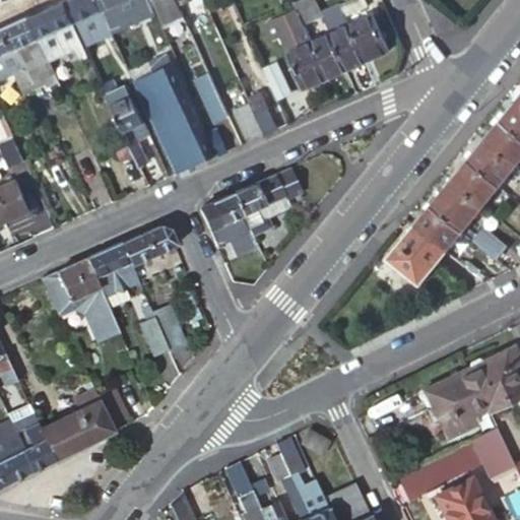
[(95,0),(65,0),(63,1),(73,23),(102,11),(95,0)]
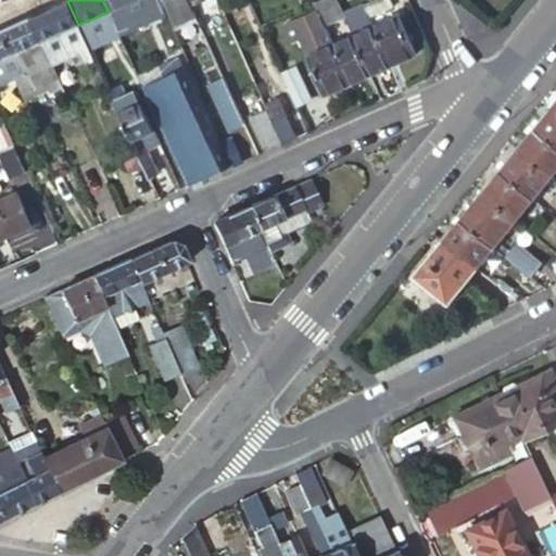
[(102,0),(109,12),(119,35),(144,24),(134,0),(102,0)]
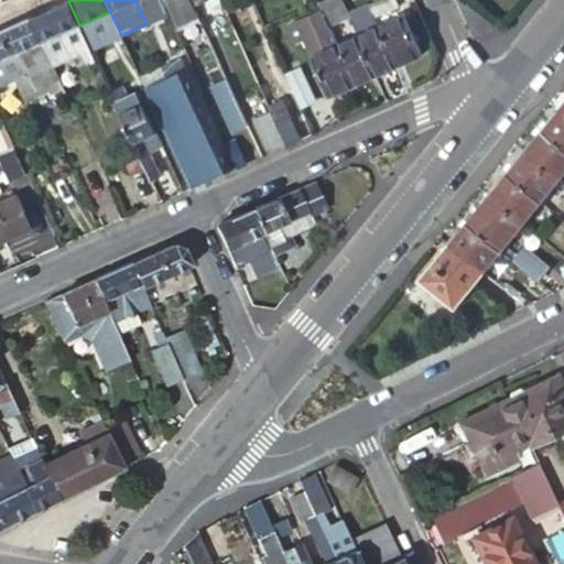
[(163,0),(136,0),(147,24),(170,14),(163,0)]
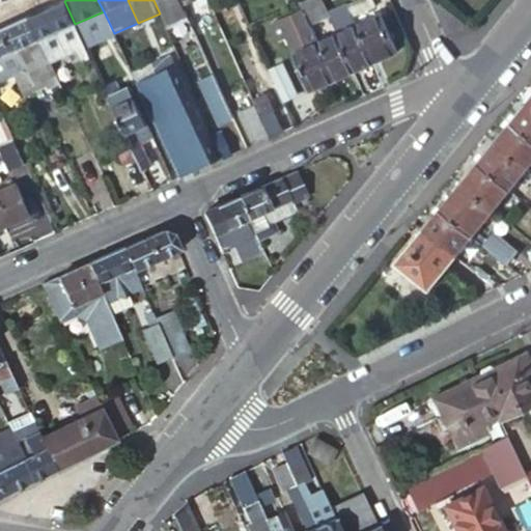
[(179,0),(154,0),(160,14),(165,25),(187,15),(180,1),(179,0)]
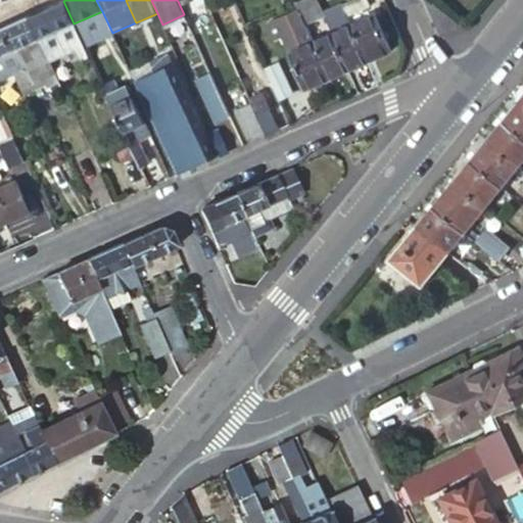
[(322,12),(316,0),(296,0),(294,1),(298,8),(304,22),(323,15),(322,12)]
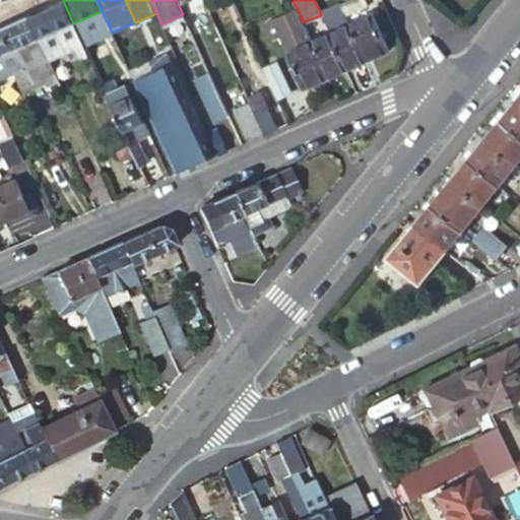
[(364,8),(360,0),(346,0),(338,4),(344,17),(364,8)]
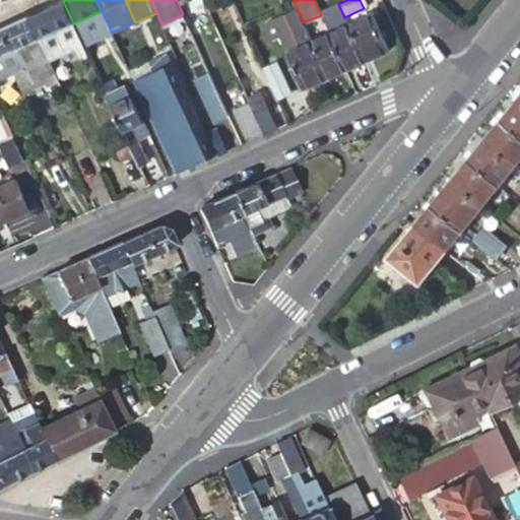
[(63,1),(36,13),(28,16),(39,40),(50,62),(76,50),(80,60),(88,57),(82,44),(73,23),(63,1)]
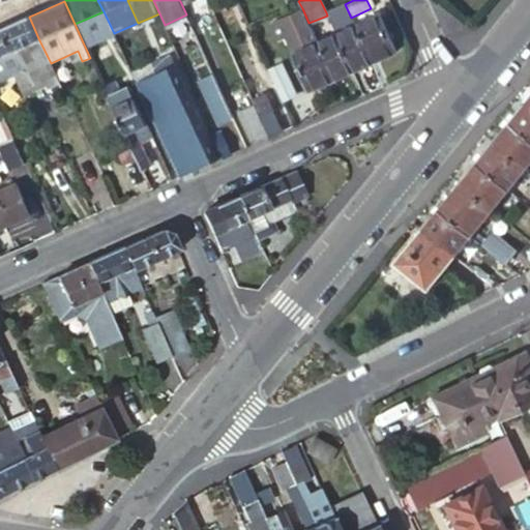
[(345,4),(326,12),(327,16),(336,36),(355,28),(351,18),(345,4)]
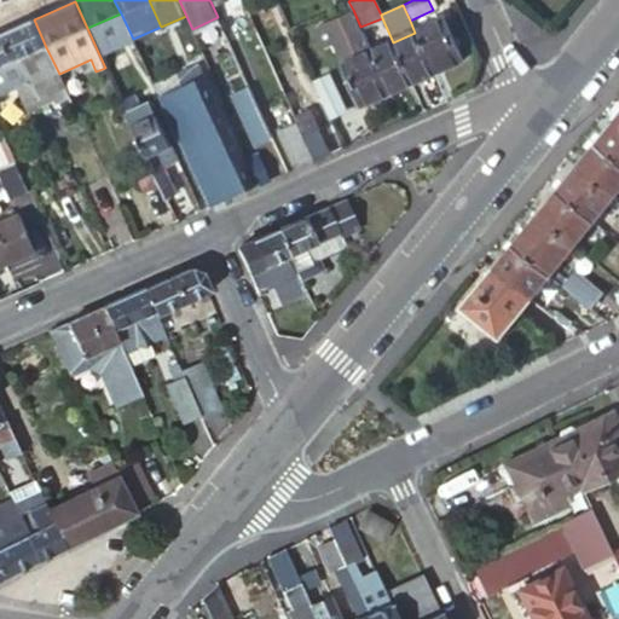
[(360,27),(353,10),(331,19),(341,40),(334,44),(362,105),(389,93),(371,52),(360,27)]
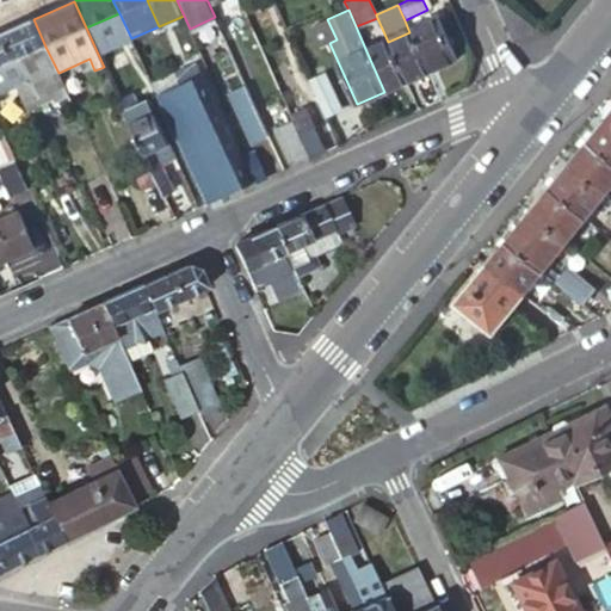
[(45,47),(34,19),(5,32),(34,94),(49,87),(60,109),(72,103),(59,73),(45,47)]
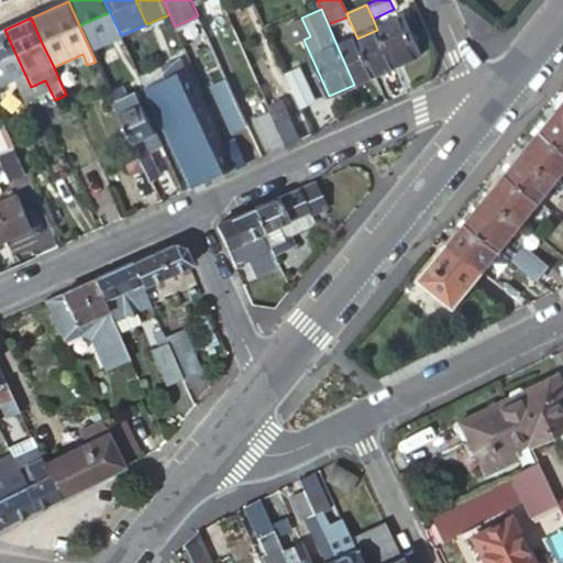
[(310,36),(301,18),(296,20),(304,40),(310,36)]
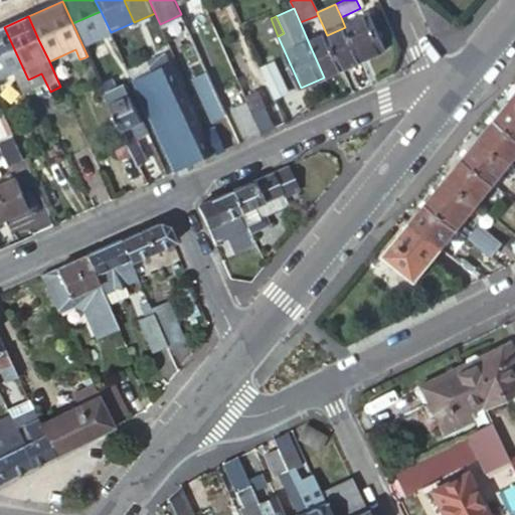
[(345,27),(360,61),(384,51),(368,17),(345,27)]
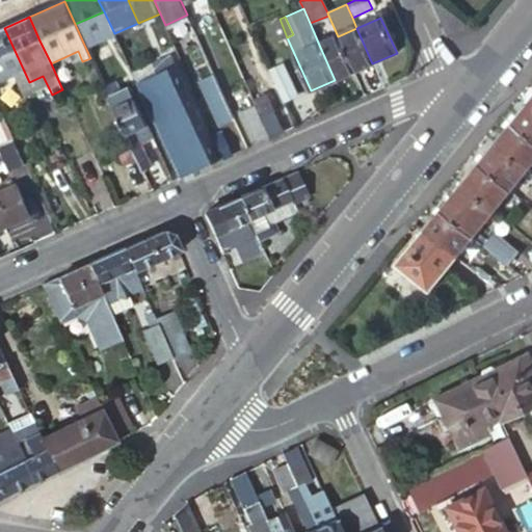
[(29,82),(4,28),(0,29),(0,81),(16,74),(24,95),(33,90),(29,82)]
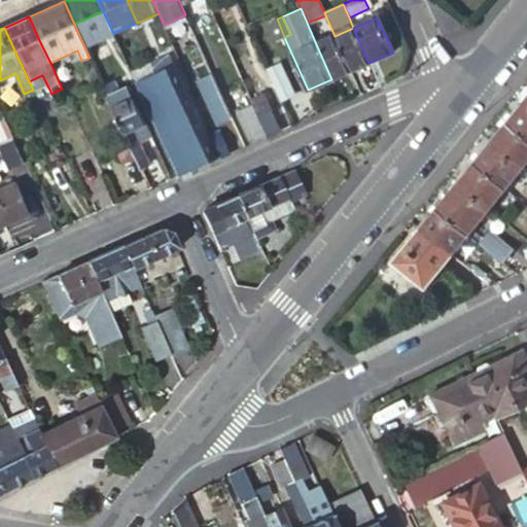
[(335,36),(350,71),(369,63),(353,28),(335,36)]
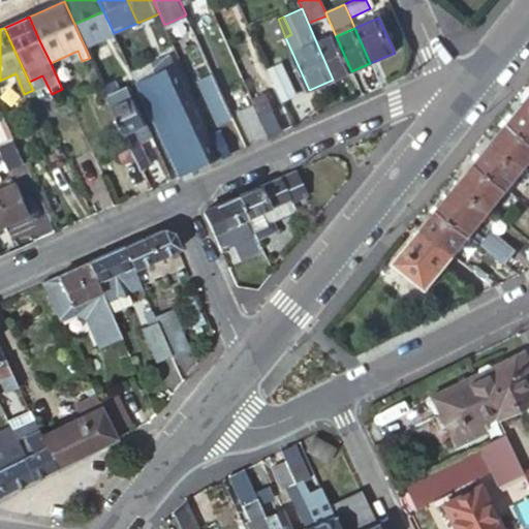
[(317,44),(333,80),(351,71),(336,36),(317,44)]
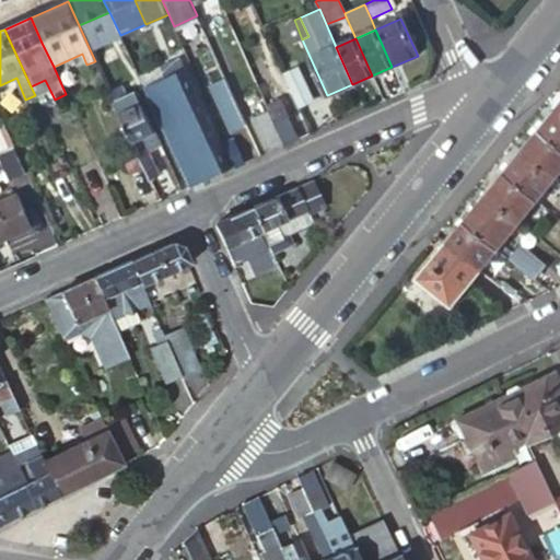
[(101,42),(89,47),(95,61),(97,65),(109,59),(101,42)]
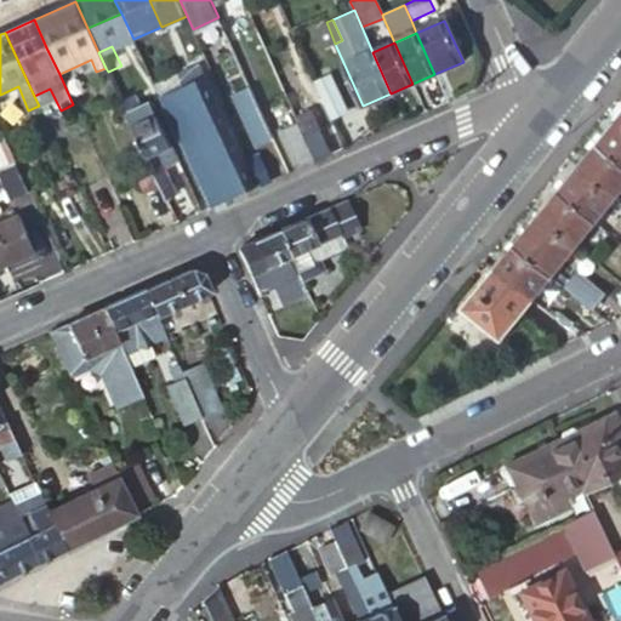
[(184,87),(206,78),(200,63),(178,73),(184,87)]
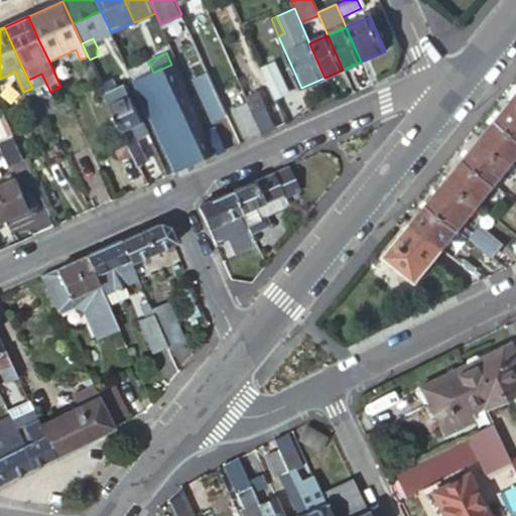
[(245,97),(258,91),(259,91),(242,53),(228,60),(245,97)]
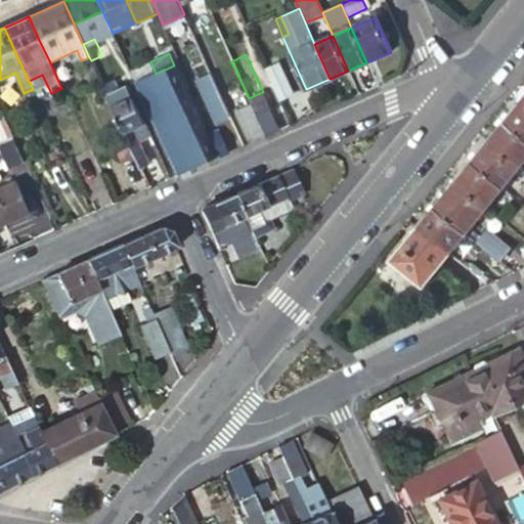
[(269,79),(282,73),(278,62),(264,70),(269,79)]
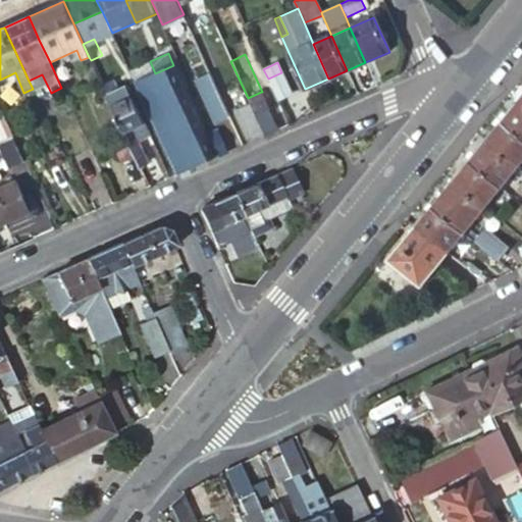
[(135,83),(176,173),(215,156),(173,65),(155,73),(135,83)]
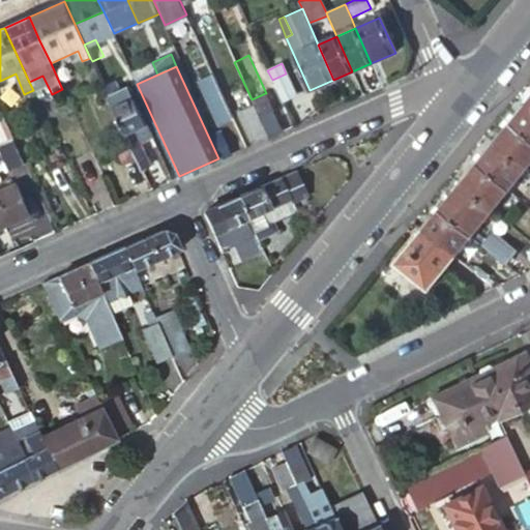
[(232,116),(212,72),(198,79),(218,122),(232,116)]
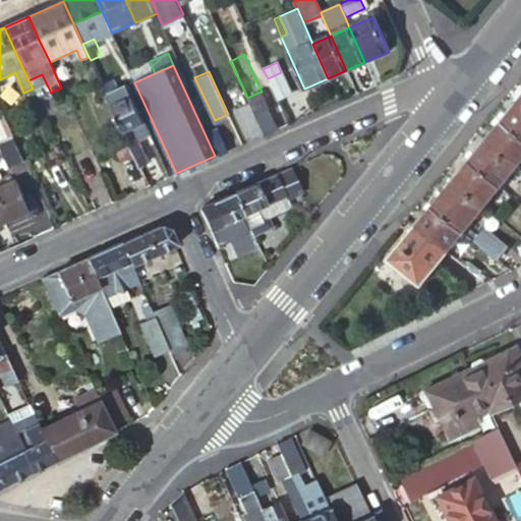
[(281,72),(268,78),(276,97),(290,91),(281,72)]
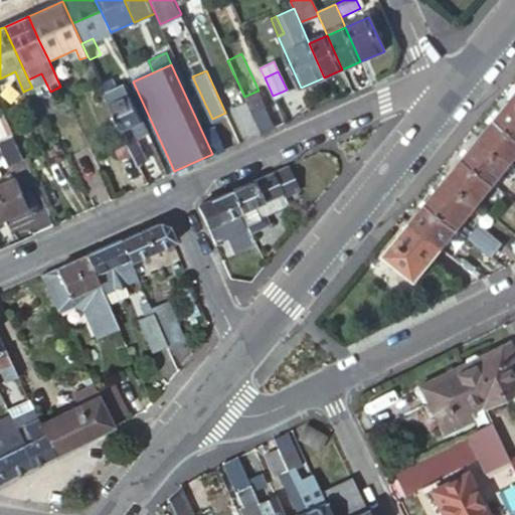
[(106,94),(116,90),(112,80),(102,84),(106,94)]
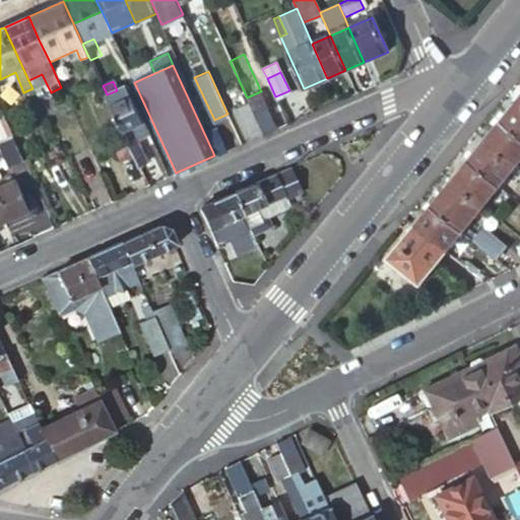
[(138,139),(149,134),(127,85),(117,90),(107,94),(124,133),(133,128),(138,139)]
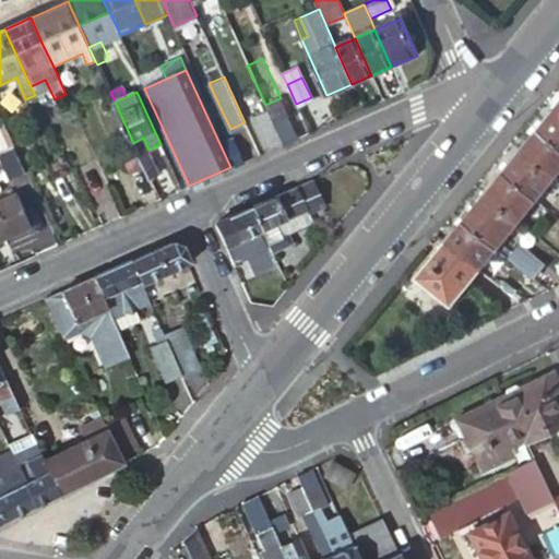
[(283,143),(297,138),(280,98),(265,105),(268,111),(283,143)]
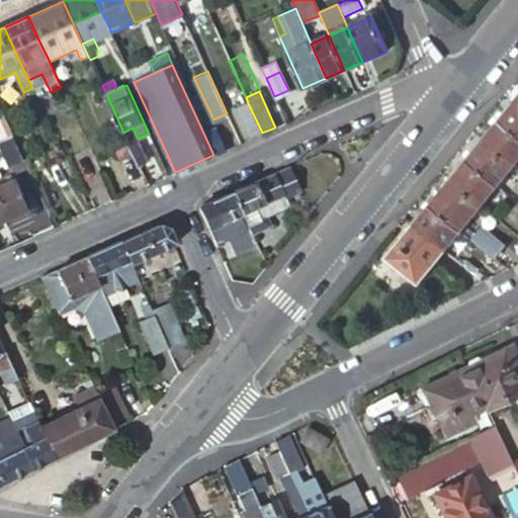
[(517,104),(514,101),(498,121),(517,138),(517,104)]
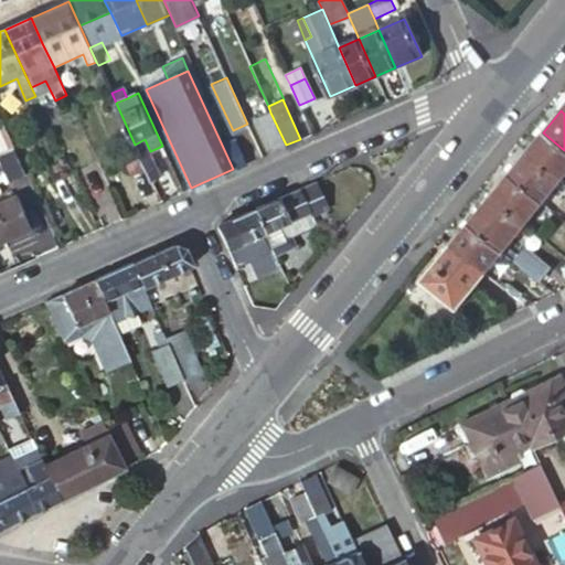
[(268,153),(286,145),(270,113),(253,121),(268,153)]
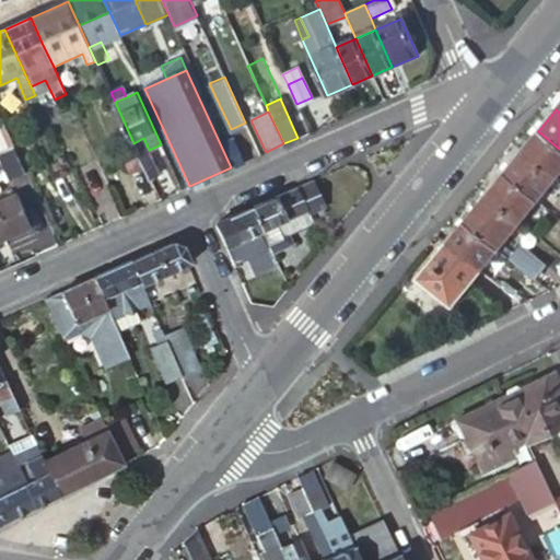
[(0,129),(0,150),(11,147),(13,146),(4,128),(0,129)]
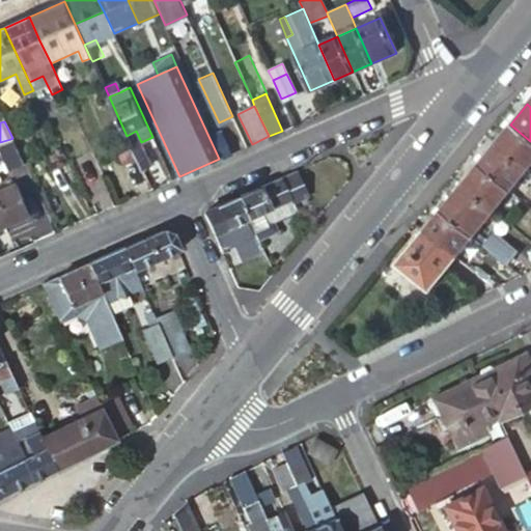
[(530,141),(510,124),(494,145),(525,170),(525,171),(530,163),(530,141)]
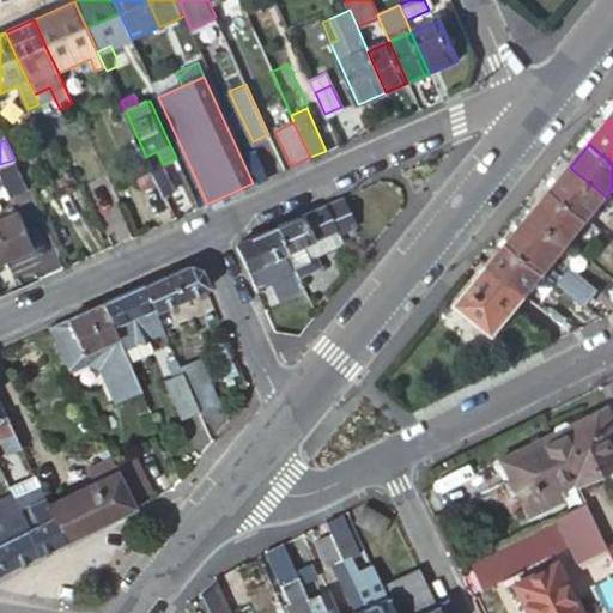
[(246,156),(256,181),(266,177),(254,152),(246,156)]
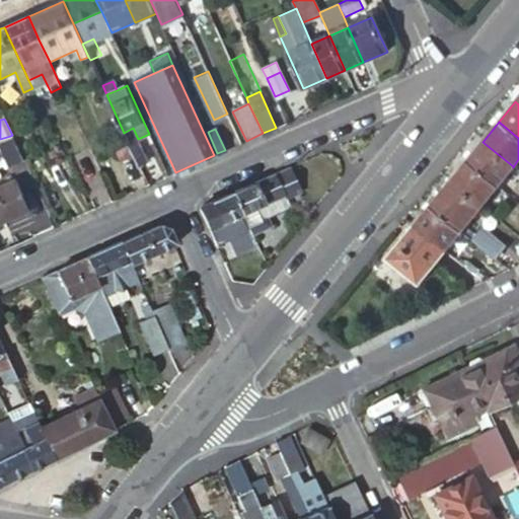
[(0,150),(8,166),(23,160),(12,135),(10,136),(0,139),(0,150)]
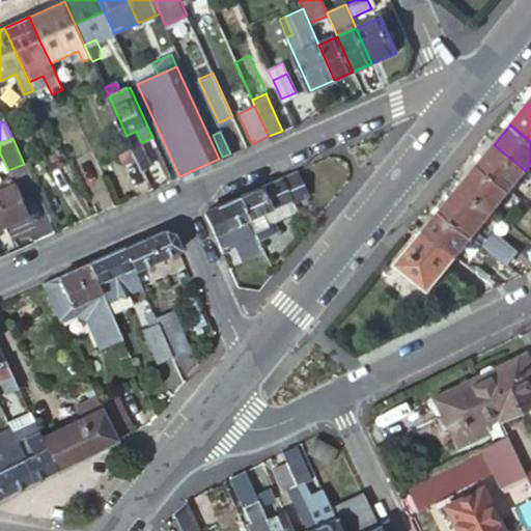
[(141,167),(149,164),(140,145),(132,148),(137,159),(141,167)]
